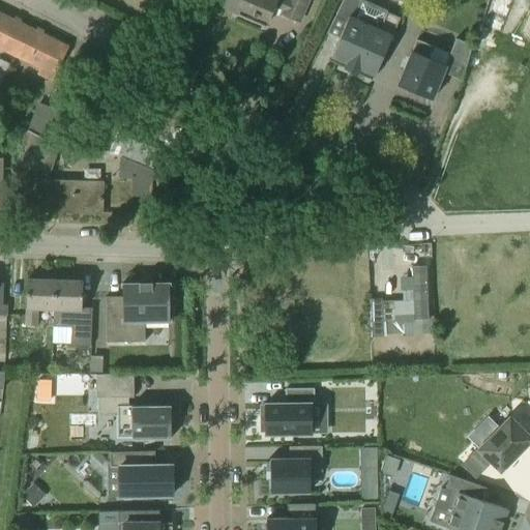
[(299,22),(308,0),(226,0),(223,7),(238,15),(240,9),(268,22),(274,6),(284,10),(282,15),(299,22)]
